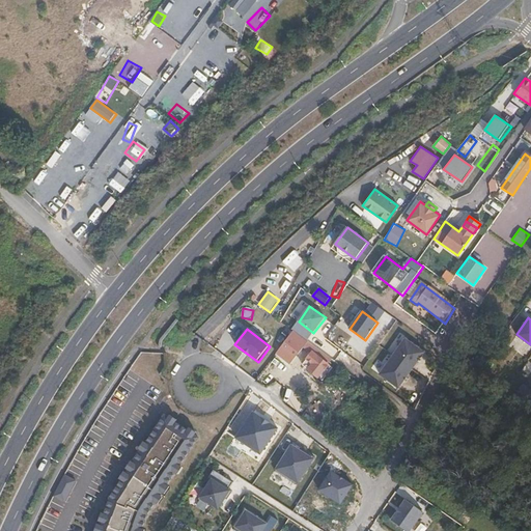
[(303,365),(318,378),(328,364),(327,364),(330,359),(294,331),(286,341),(305,356),(309,350),(312,353),(303,365)]
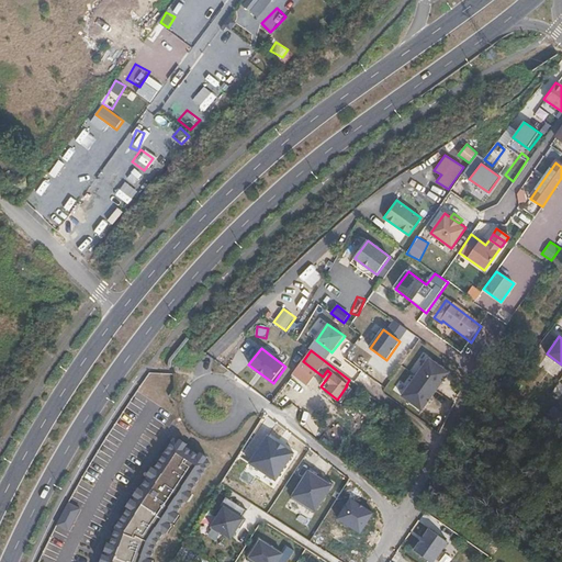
[(420,413),(448,374),(429,360),(416,378),(401,397),(420,413)]
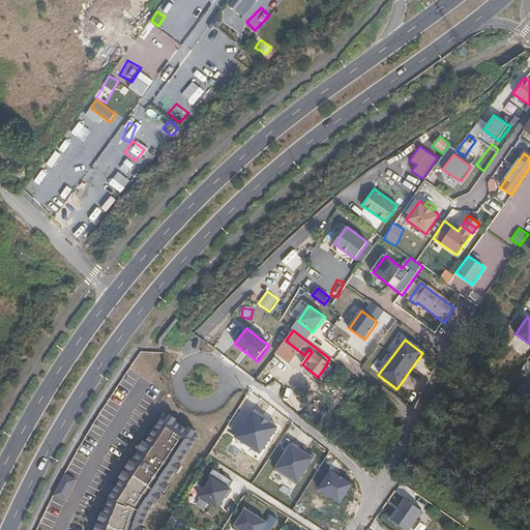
[(198,437),(164,414),(141,450),(140,450),(133,461),(134,461),(109,500),(97,529),(140,529),(146,514),(176,470),(198,437)]
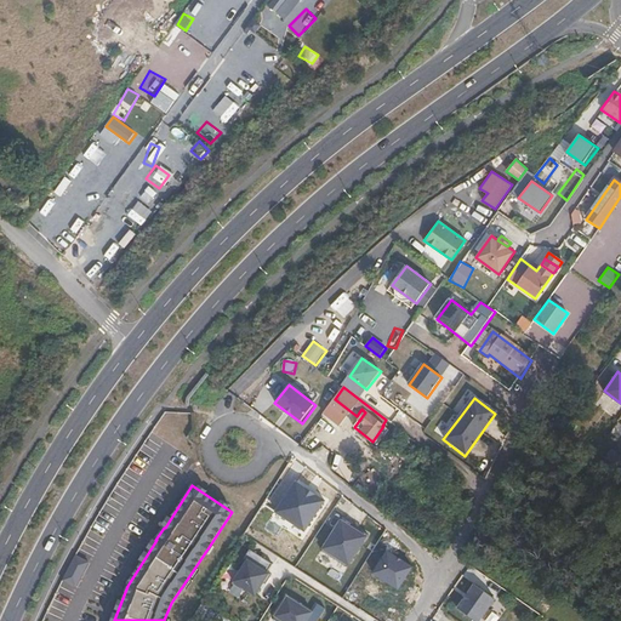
[(311,529),(320,512),(309,505),(312,500),(303,494),(290,516),(311,529)]
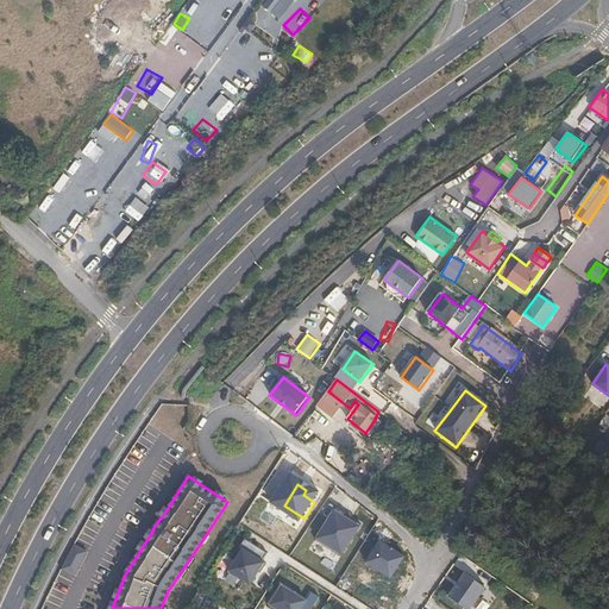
[(322,507),(314,502),(305,519),(312,522),(322,507)]
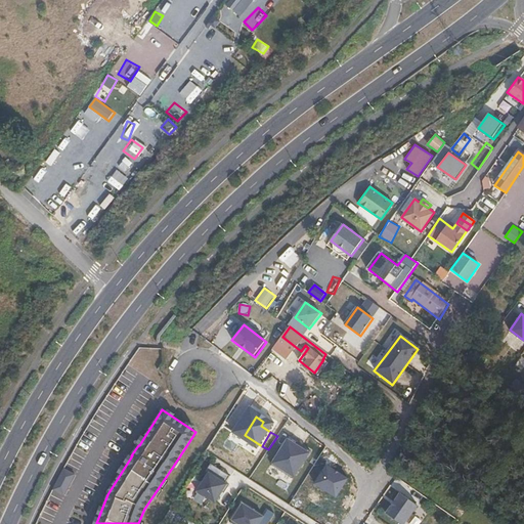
[(309,452),(287,438),(270,464),(293,478),(309,452)]
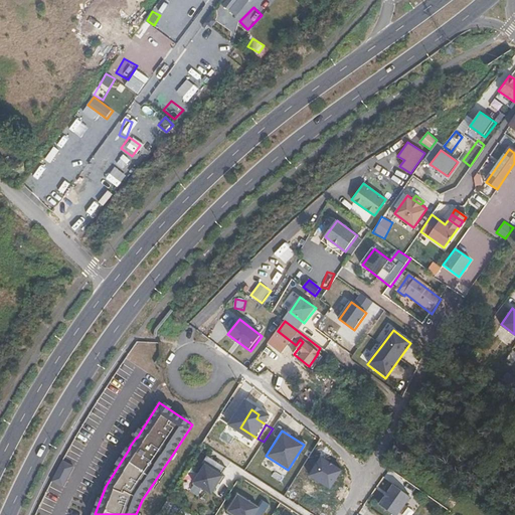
[(225,467),(206,455),(202,462),(204,464),(192,484),(201,489),(202,487),(211,493),(218,482),(220,484),(224,476),(221,473),(225,467)]
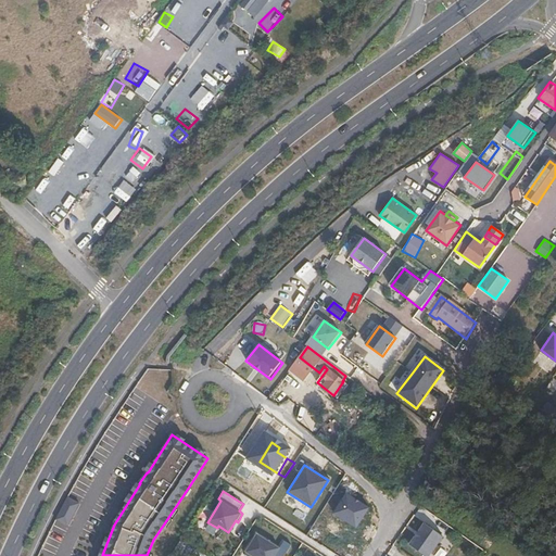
[(369,507),(345,493),(333,513),(356,528),(369,507)]
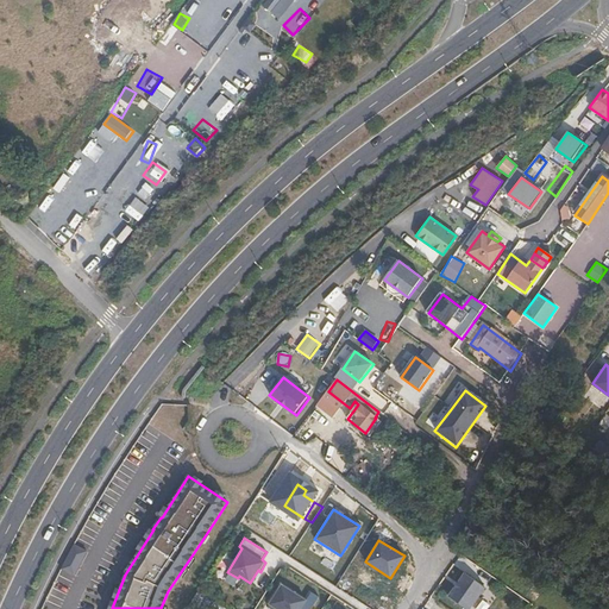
[(57,582),(69,588),(87,550),(75,544),(57,582)]
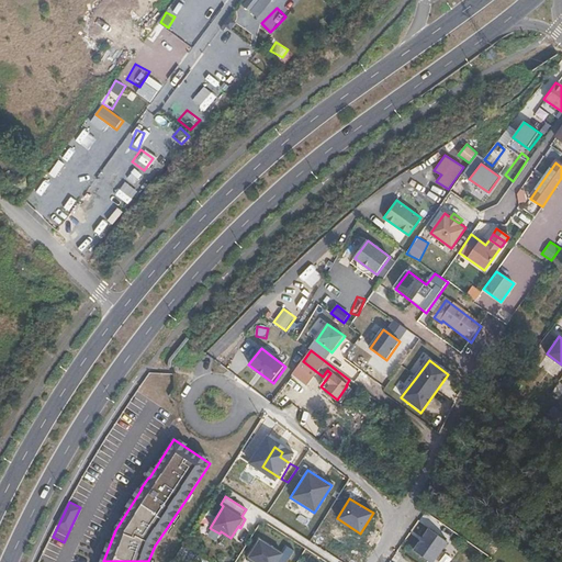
[(412,535),(420,539),(426,526),(431,528),(435,521),(422,515),(412,535)]
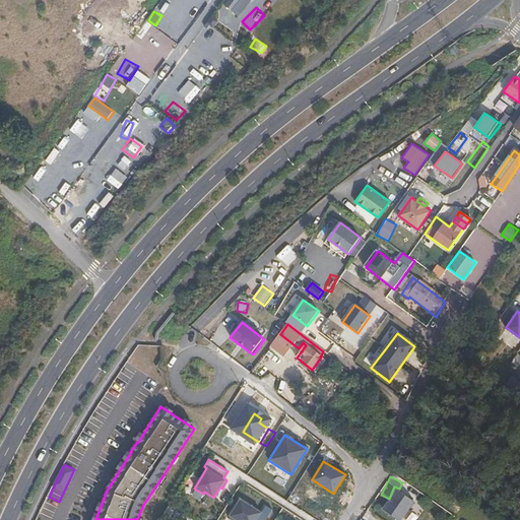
[(302,509),(309,497),(295,488),(287,499),(302,509)]
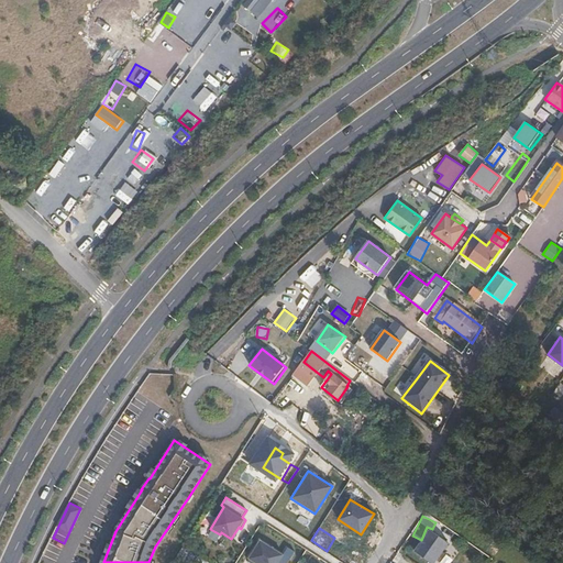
[(434,562),(449,543),(429,530),(415,552),(431,562),(434,562)]
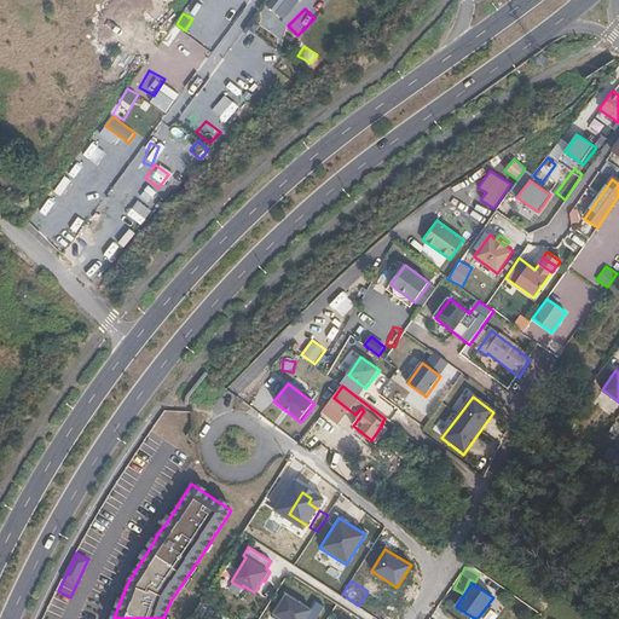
[(284,618),(305,618),(312,608),(287,593),(273,614),(279,618),(282,618),(283,618),(284,618)]
